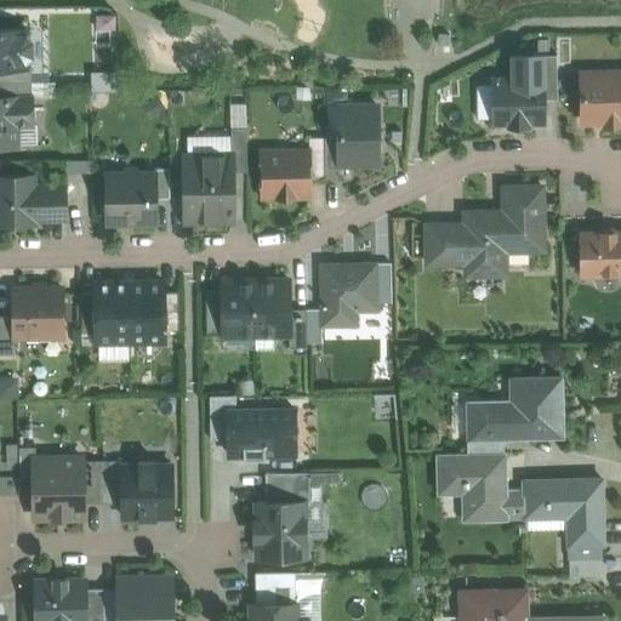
[(450,27),(437,26),(434,43),(449,44),(450,27)]
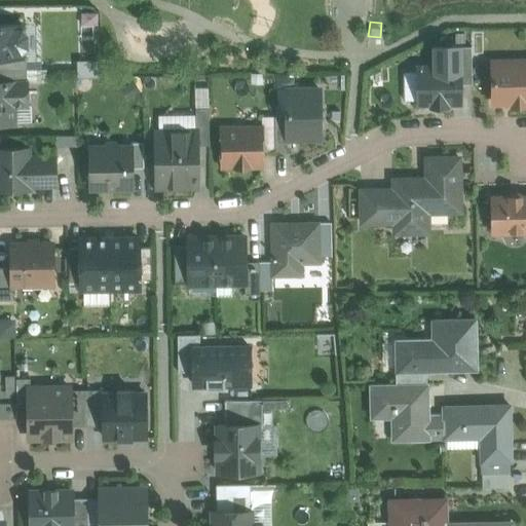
[(23,24),(0,24),(0,57),(23,58),(23,55),(23,50),(27,46),(27,34),(23,30),(23,24)]
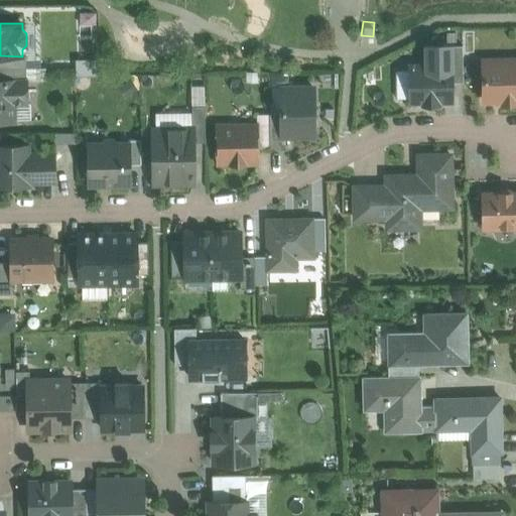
[(463,45),(449,45),(449,66),(450,66),(450,82),(464,82),(463,45)]
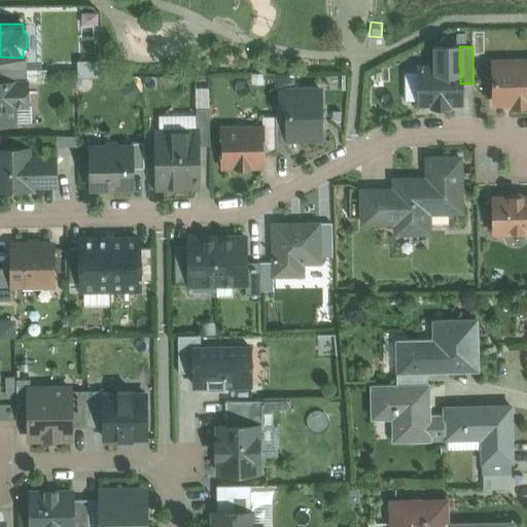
[(23,58),(0,57),(0,69),(27,69),(26,56),(23,56),(23,58)]
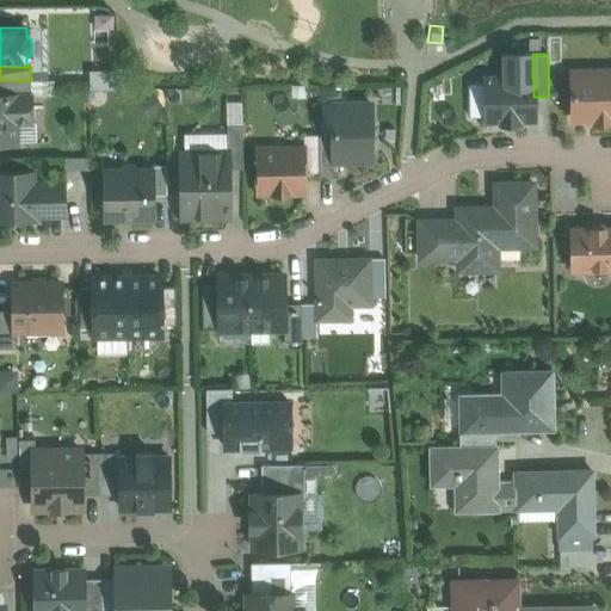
[(610,71),(572,72),(573,118),(596,118),(596,122),(610,121),(610,71)]
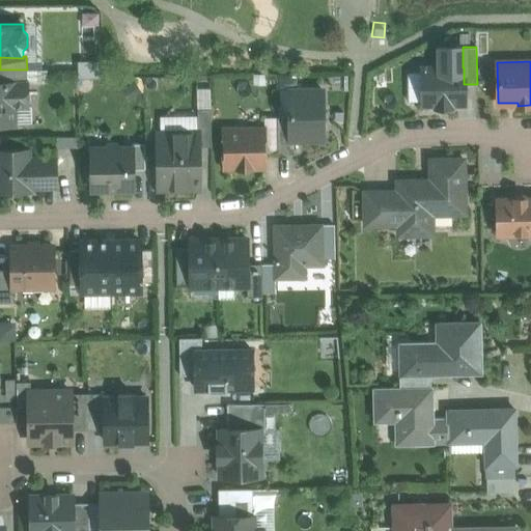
[(463,67),(422,68),(423,104),(436,104),(436,108),(452,107),(452,103),(465,103),(464,84),(464,67),(463,67)]
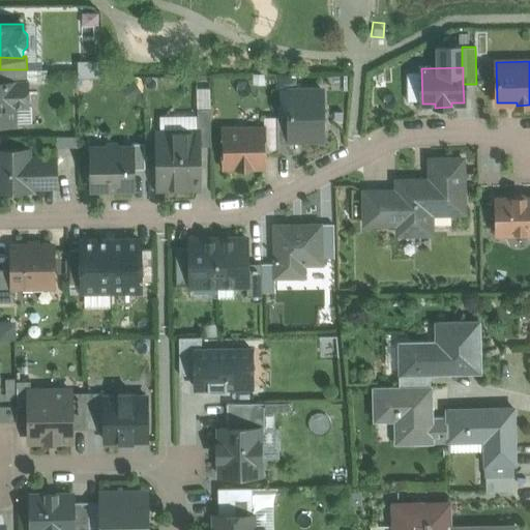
[(27,69),(0,69),(0,82),(27,82),(27,69)]
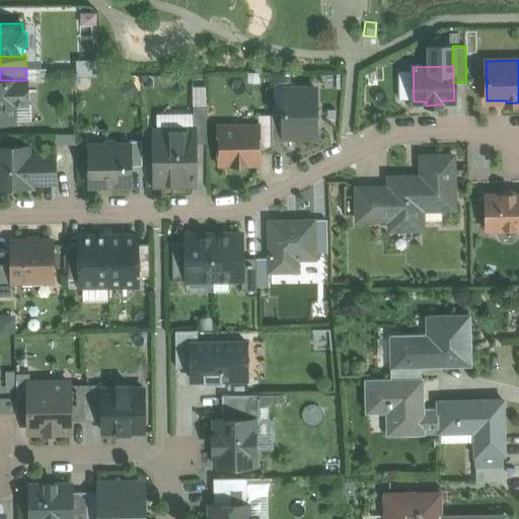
[(400,99),(412,99),(411,68),(399,68),(400,99)]
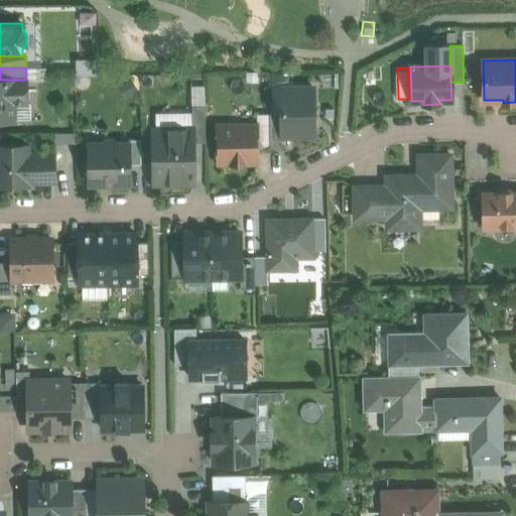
[(334,86),(333,76),(320,76),(321,86),(334,86)]
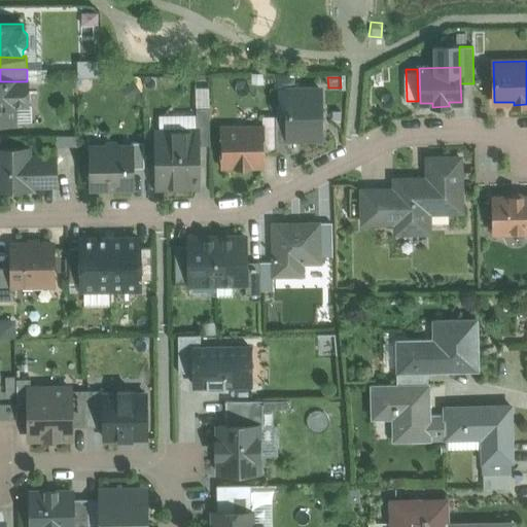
[(271,89),(271,78),(258,78),(258,89),(271,89)]
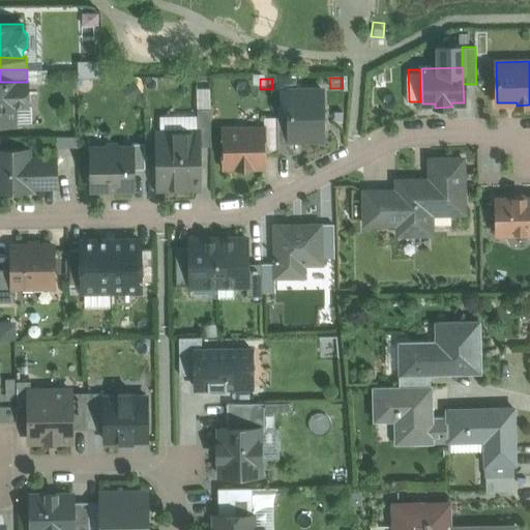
[(0,82),(0,123),(16,123),(15,107),(27,106),(27,82),(0,82)]
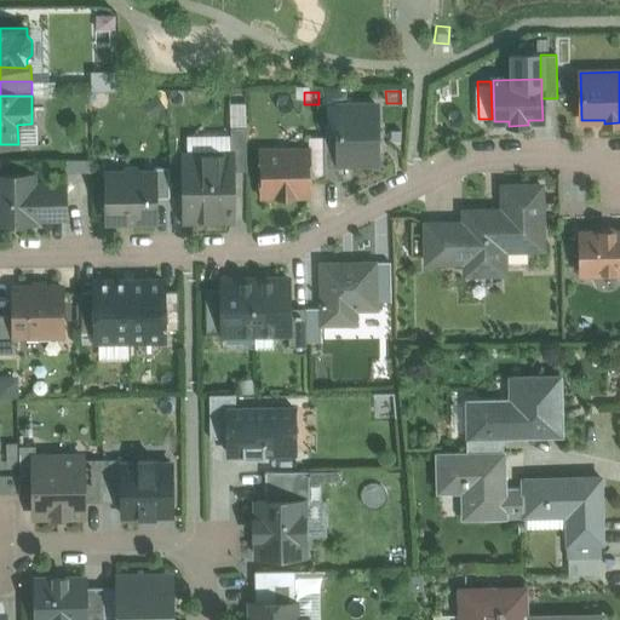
[(159,96),(144,103),(151,118),(156,114),(166,110),(159,96)]
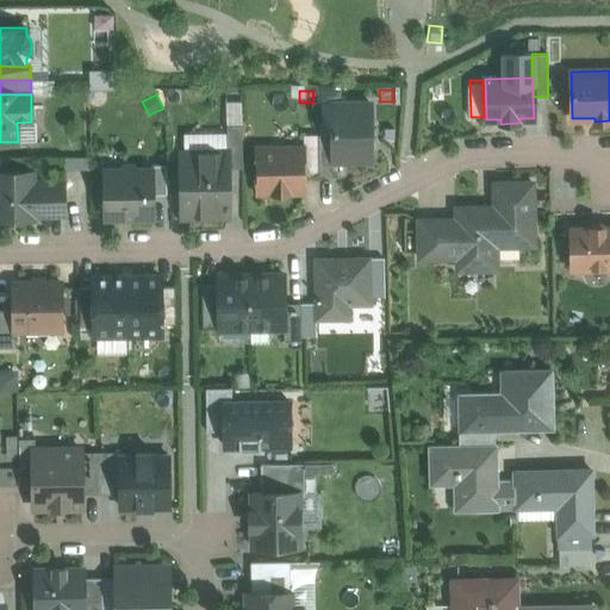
[(371,123),(371,103),(332,104),(332,132),(334,161),(337,161),(372,160),(371,139),(375,136),(375,126),(371,123)]
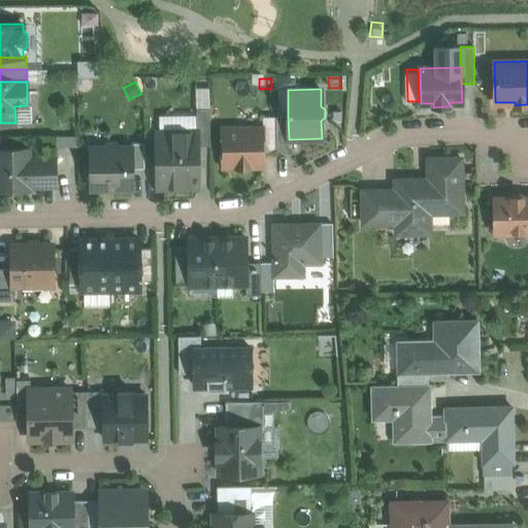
[(196,96),(196,108),(209,108),(210,96),(196,96)]
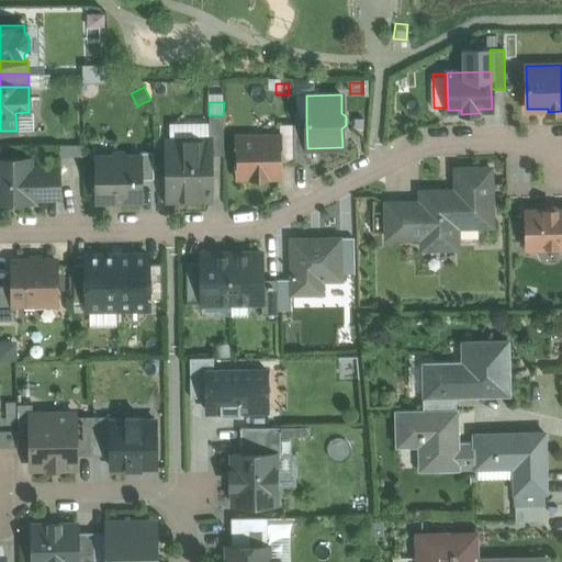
[(223,115),(209,115),(210,139),(211,139),(211,155),(224,154),(223,115)]
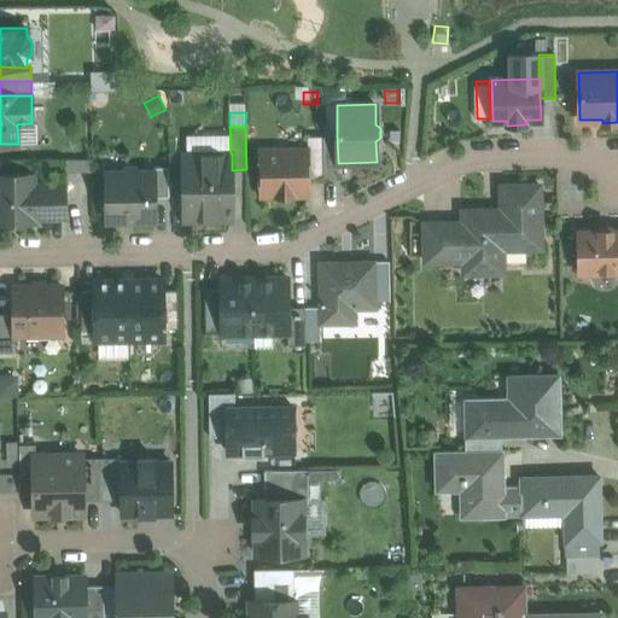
[(338,163),(337,134),(324,135),(324,136),(324,146),(324,175),(324,179),(343,178),(342,163),(338,163)]
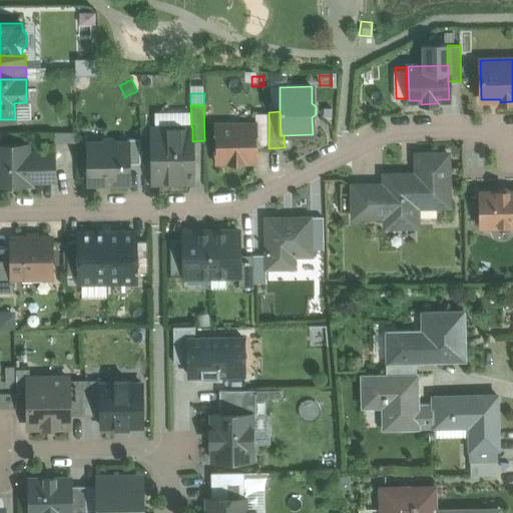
[(269,113),(255,113),(257,121),(269,121),(269,113)]
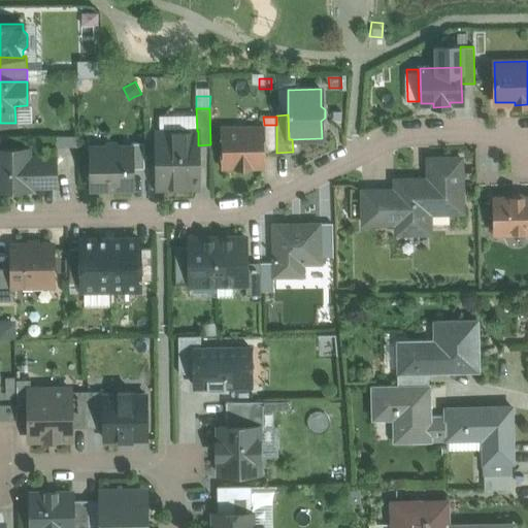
[(276,125),(264,125),(264,129),(263,129),(263,150),(276,150),(276,125)]
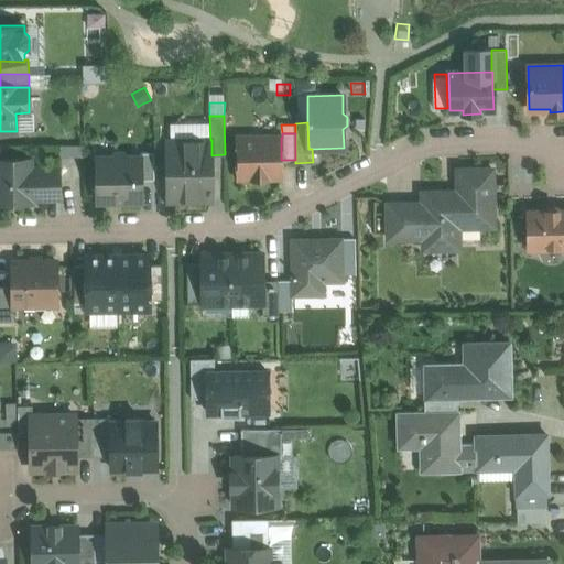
[(281,160),(281,138),(238,139),(238,176),(251,176),(251,179),(268,177),(268,175),(282,175),(281,160)]
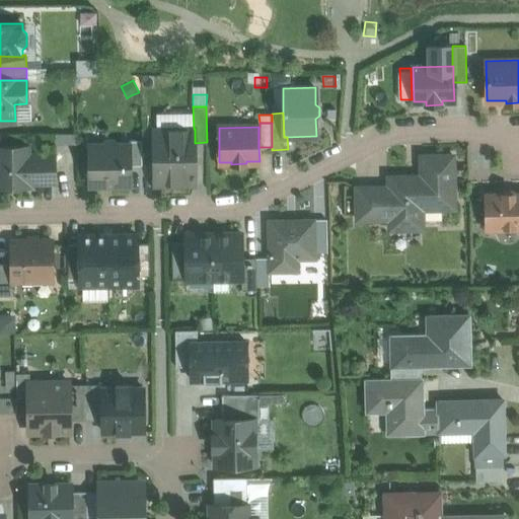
[(195,143),(195,129),(194,129),(154,130),(154,184),(195,183),(195,143)]
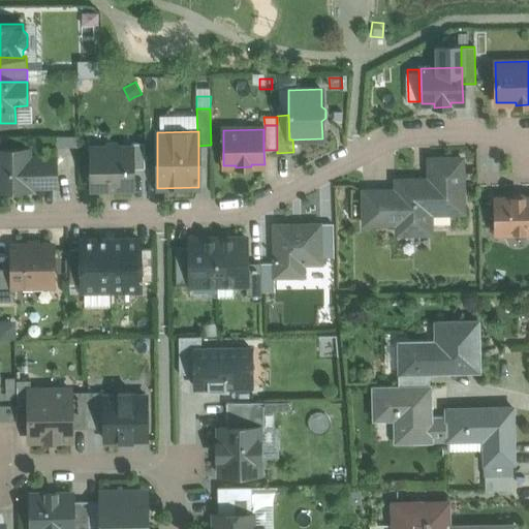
[(109,143),(104,147),(91,148),(91,189),(133,188),(132,168),(132,147),(131,147),(120,147),(116,143),(109,143)]
